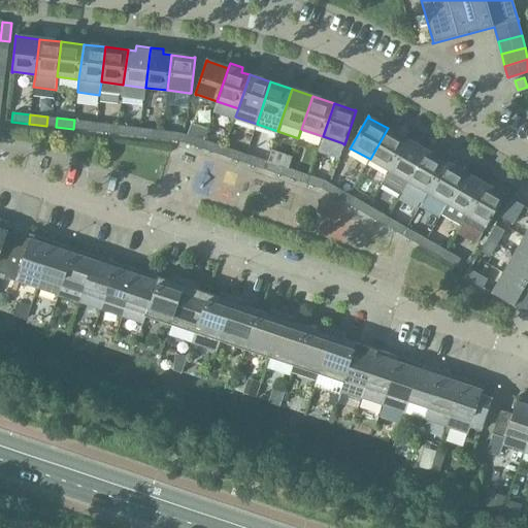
[(74,120),(73,129),(90,131),(91,122),(74,120)]
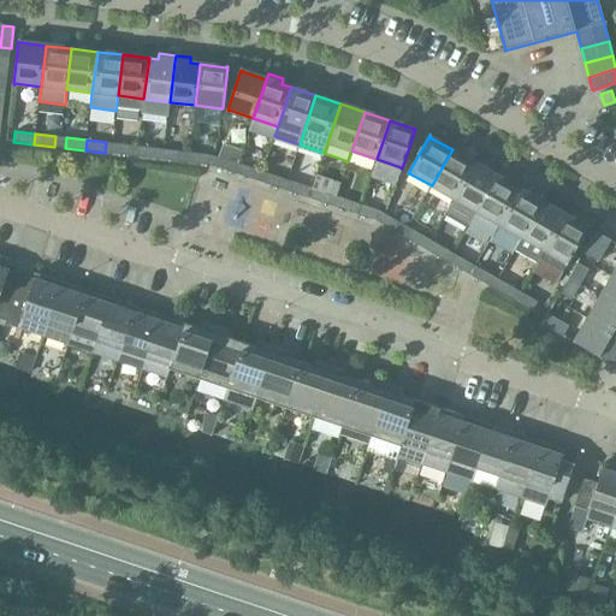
[(117,154),(137,157),(138,147),(118,144),(117,154)]
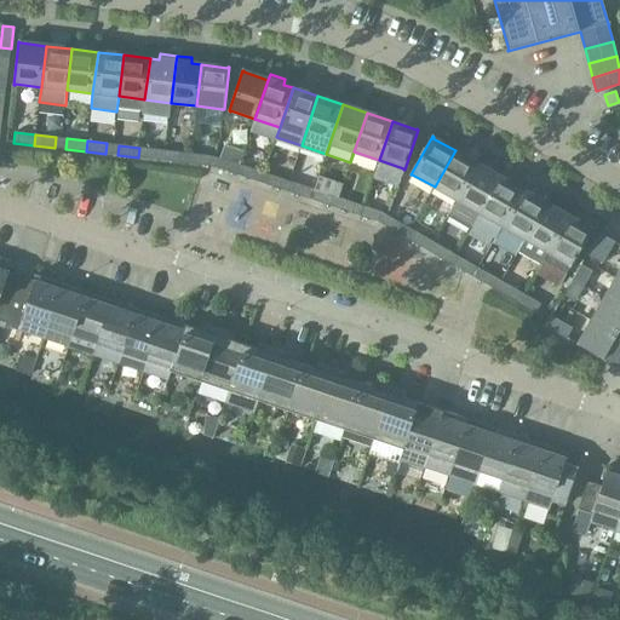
[(139,148),(138,158),(158,160),(159,150),(139,148)]
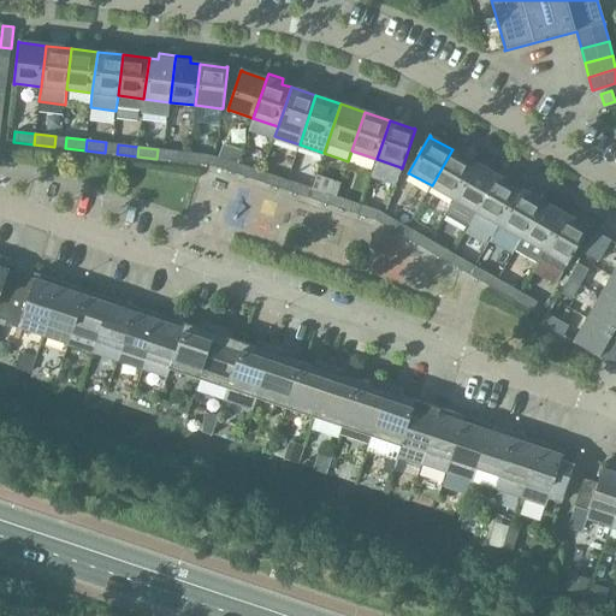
[(475,163),(452,149),(432,185),(454,199),(475,163)]
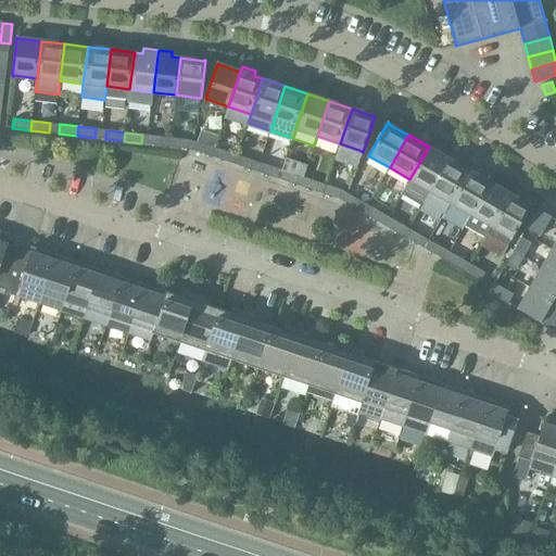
[(152,144),(169,147),(171,138),(153,136),(152,144)]
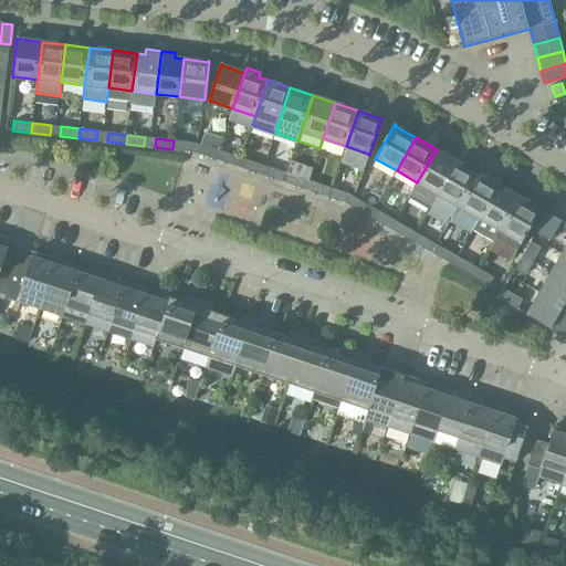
[(173,149),(191,152),(192,143),(174,140),(173,149)]
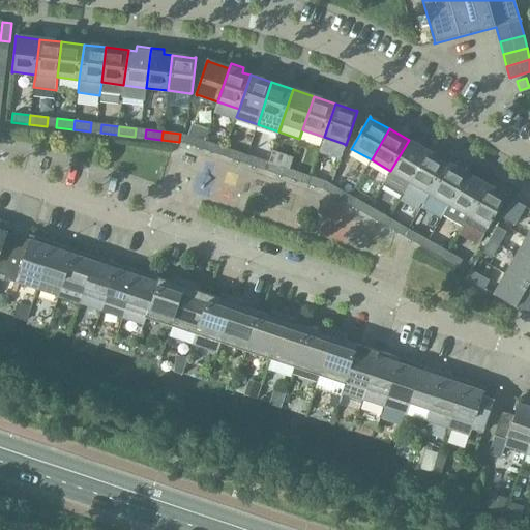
[(185,144),(202,149),(205,141),(188,136),(185,144)]
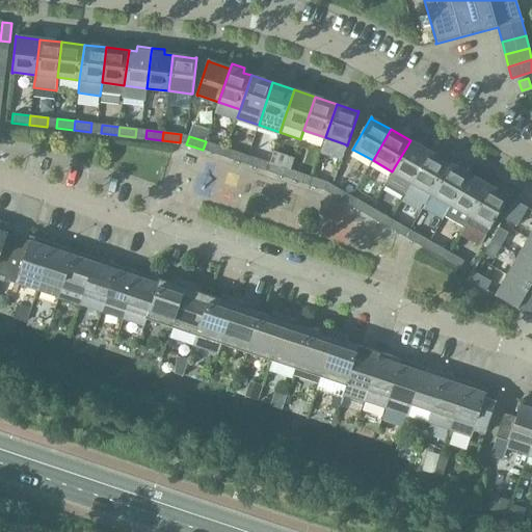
[(392,171),(411,183),(429,152),(410,140),(392,171)]
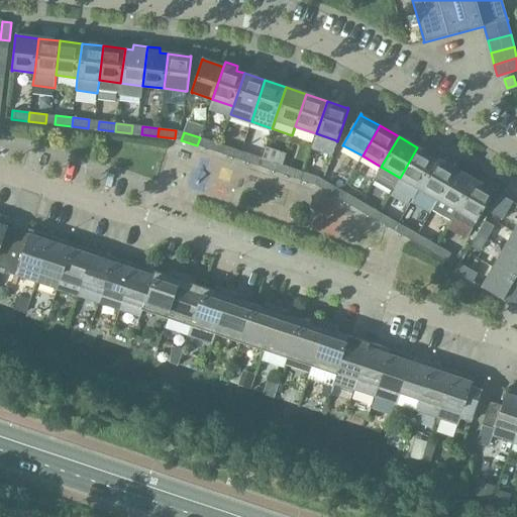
[(202,147),(218,152),(220,144),(204,139),(202,147)]
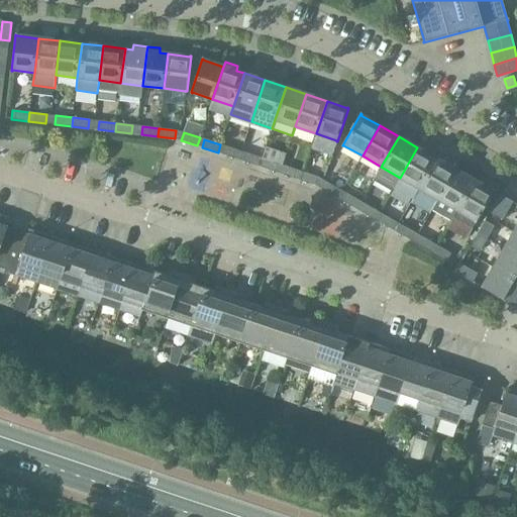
[(394,188),(413,199),(419,189),(436,159),(429,153),(431,149),(420,143),(417,147),(400,178),(394,188)]
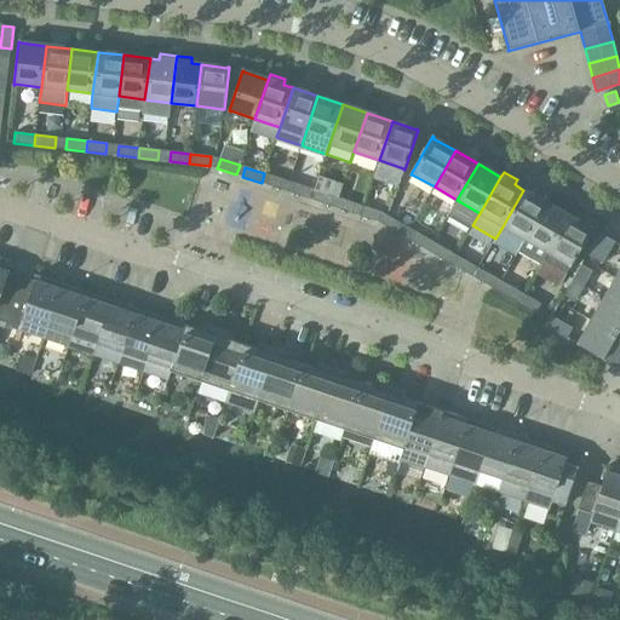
[(264,173),(262,183),(280,189),(283,179),(264,173)]
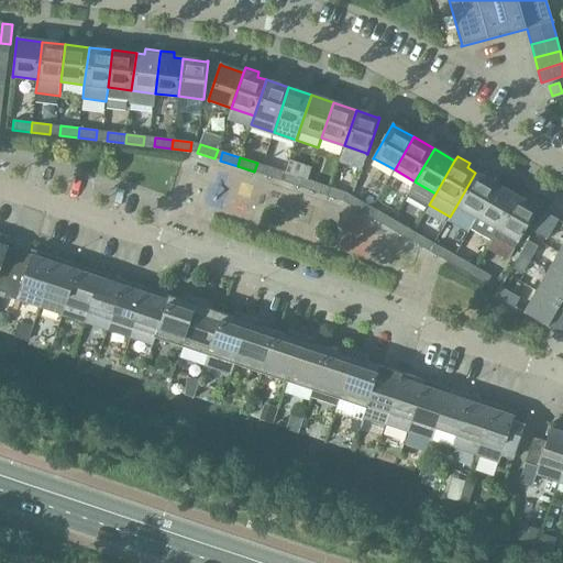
[(265,175),(282,181),(285,173),(267,166),(265,175)]
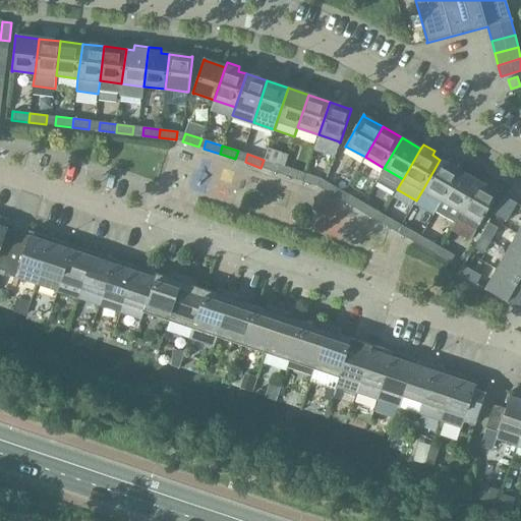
[(261,168),(277,173),(280,165),(264,160),(261,168)]
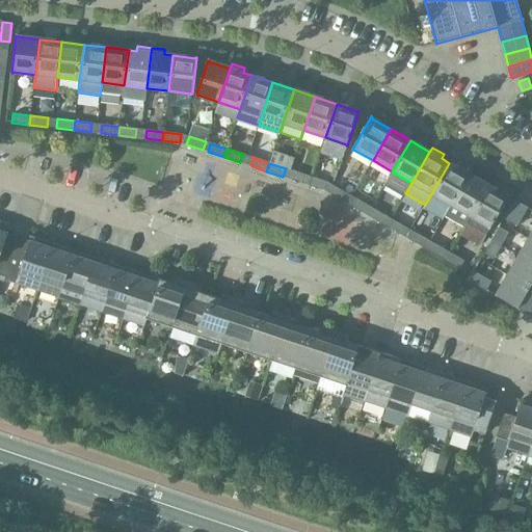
[(431,194),(451,205),(469,174),(449,163),(431,194)]
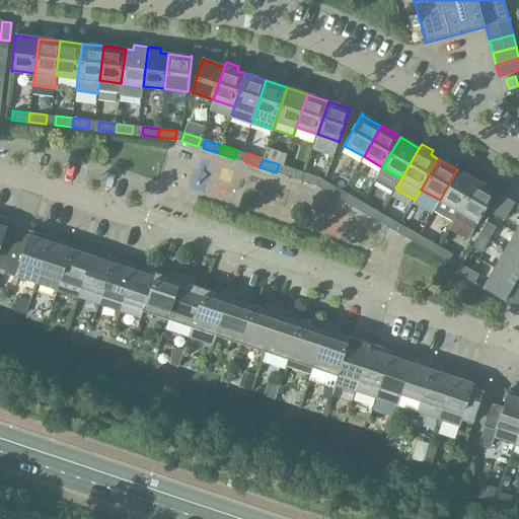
[(286,175),(301,180),(304,172),(288,167),(286,175)]
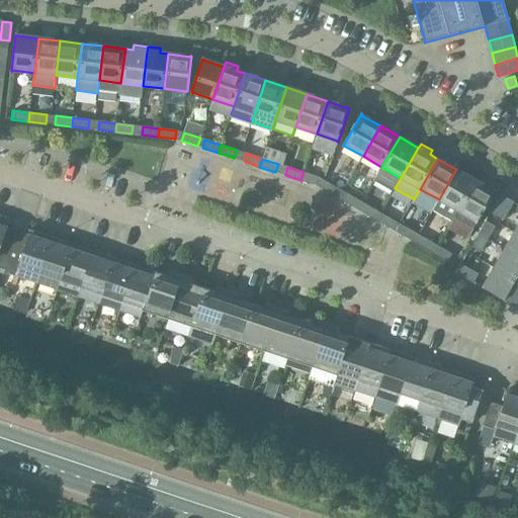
[(439,199),(457,210),(475,180),(456,169),(439,199)]
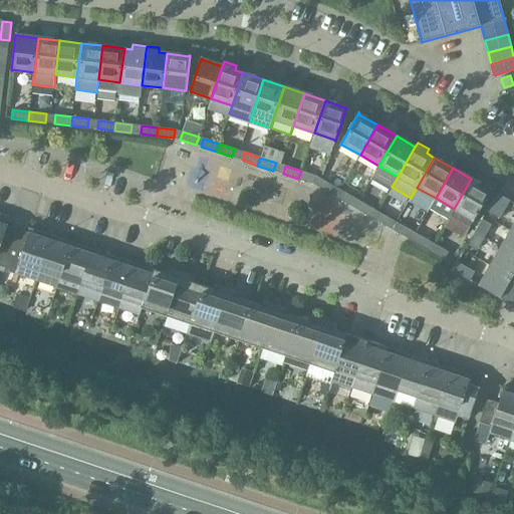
[(301,171),(298,179),(314,185),(317,177),(301,171)]
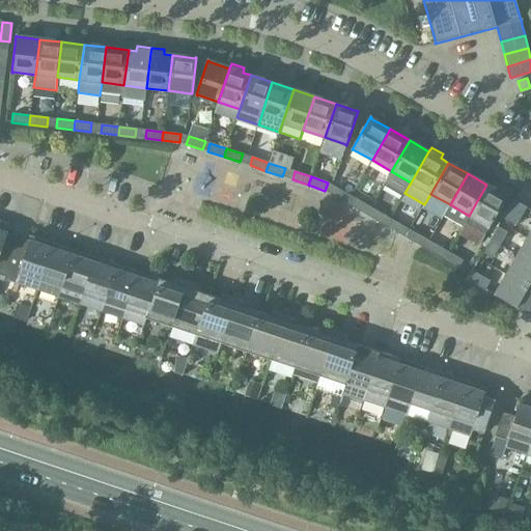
[(486,185),(469,216),(465,223),(485,234),(490,228),(507,196),(506,195),(506,196),(486,185)]
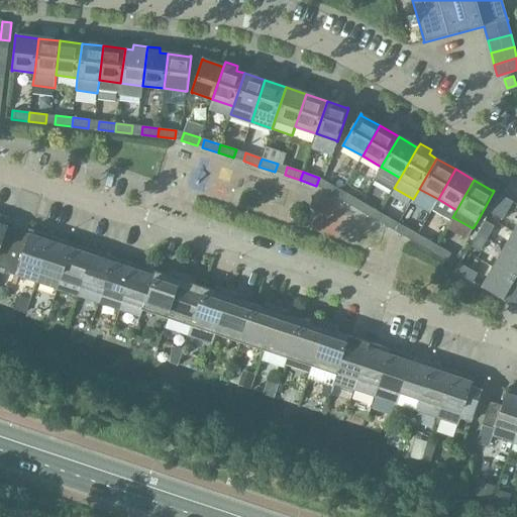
[(323,190),(338,198),(342,191),(327,183),(323,190)]
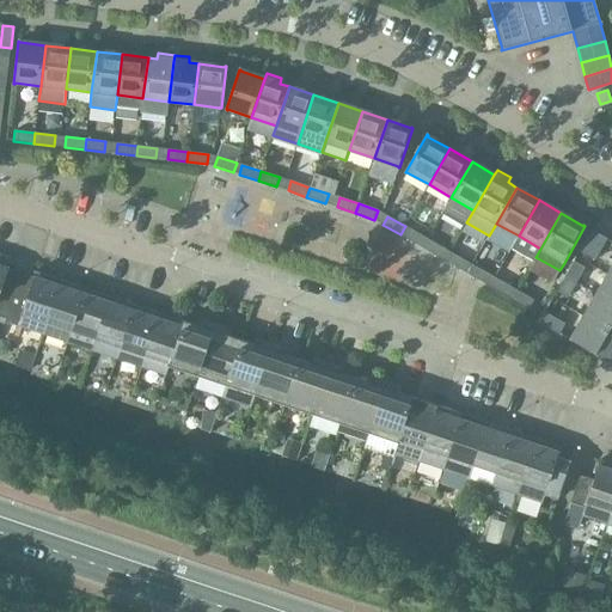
[(405,238),(422,248),(428,239),(410,228),(405,238)]
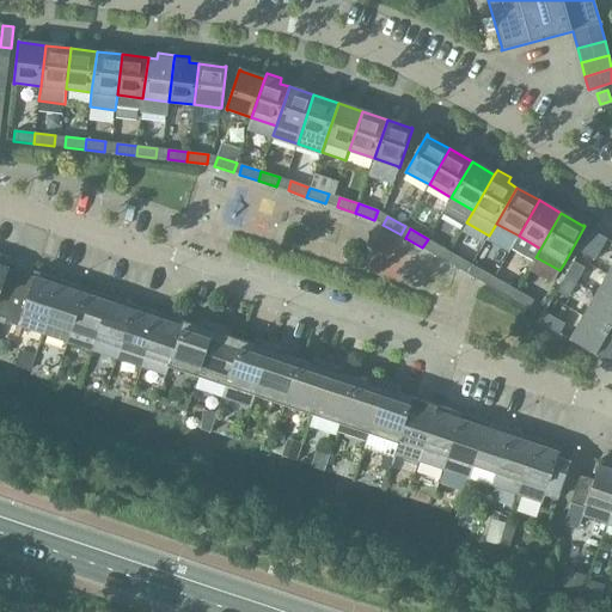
[(591,230),(579,251),(595,259),(606,239),(591,230)]
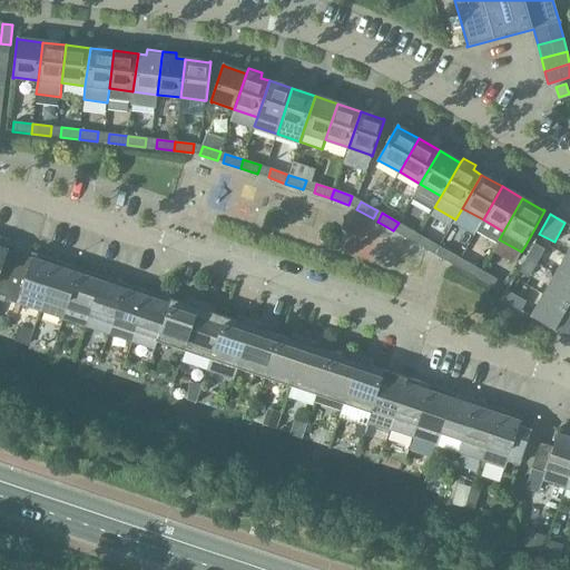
[(399,223),(393,231),(410,241),(414,232),(399,223)]
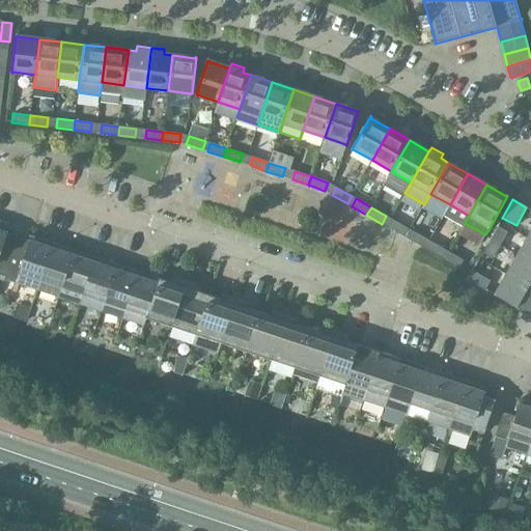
[(390,228),(406,238),(410,229),(394,221),(390,228)]
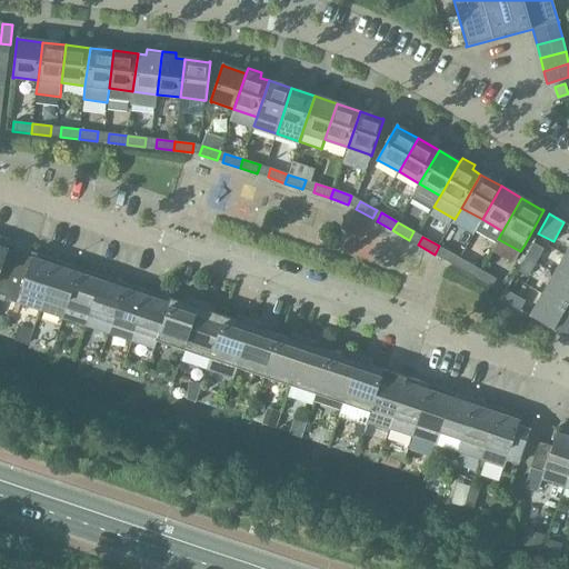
[(0,297),(5,299),(6,298),(7,293),(16,268),(3,263),(9,246),(10,247),(10,245),(0,241),(0,297)]
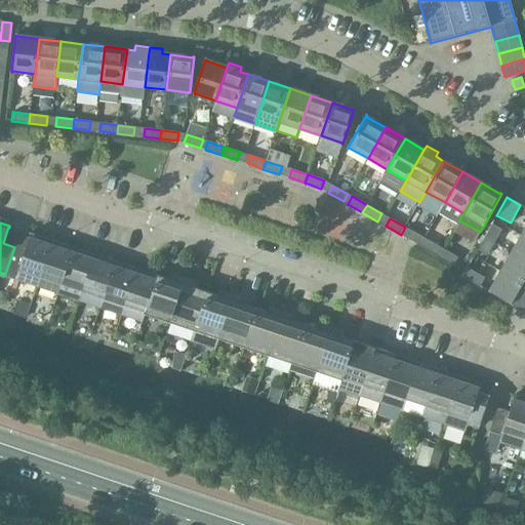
[(405,227),(401,235),(415,243),(419,236),(405,227)]
